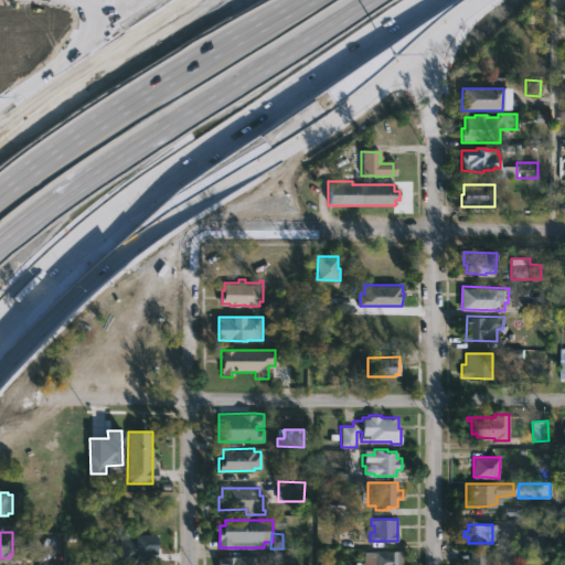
[(156,535),(117,536),(118,562),(142,561),(142,554),(156,554),(156,535)]
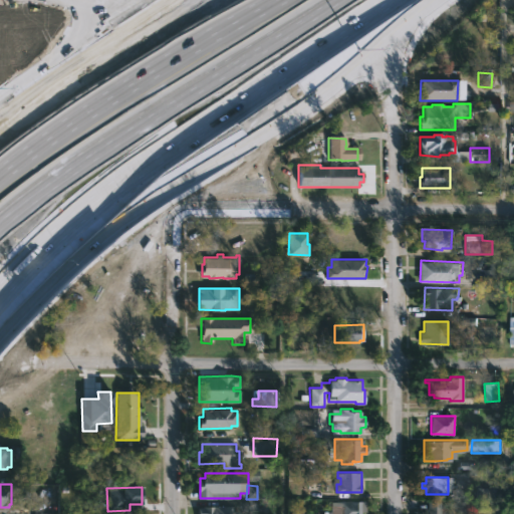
[(478,498),(493,499),(493,490),(478,489),(478,498)]
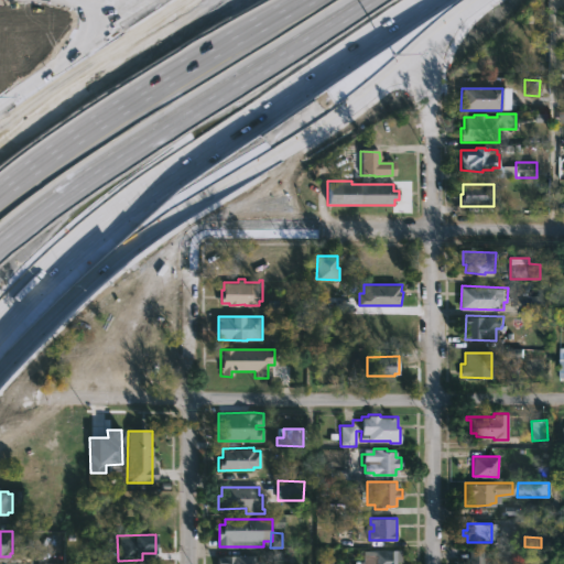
[(396,550),(396,563),(362,563),(364,550),(396,550)]
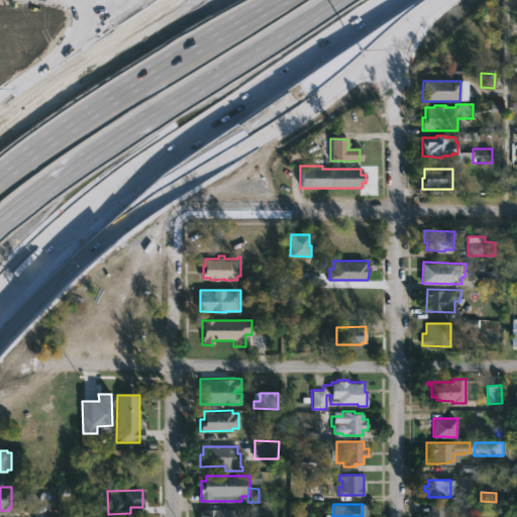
[(441,510),(441,516),(425,516),(425,515),(427,515),(427,504),(441,504),(441,510)]
